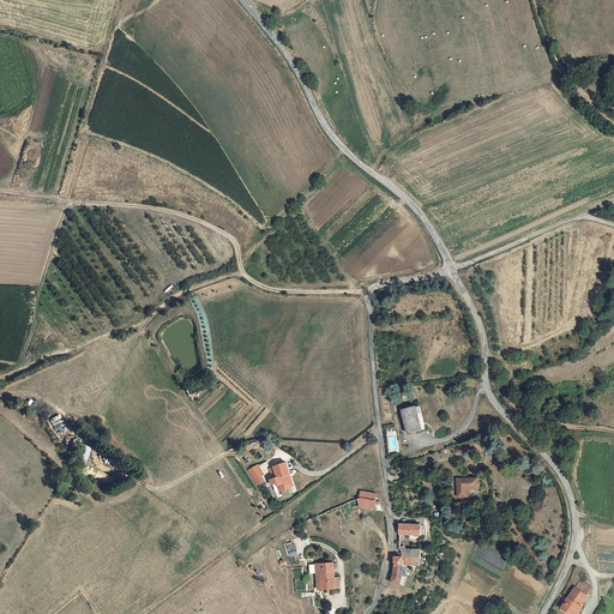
[(420,405),(405,409),(410,433),(425,429),(420,405)]
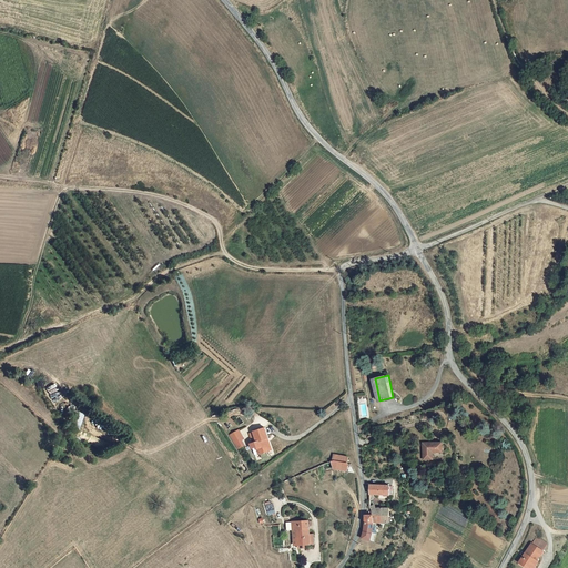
[(74,427),(79,429),(84,414),(80,413),(74,427)]
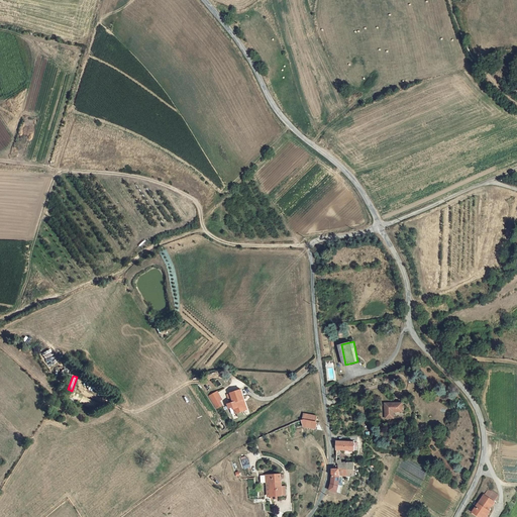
[(228,393),(230,403),(226,403),(225,403),(226,408),(230,407),(232,414),(241,412),(239,402),(241,401),(238,391),(228,393)]
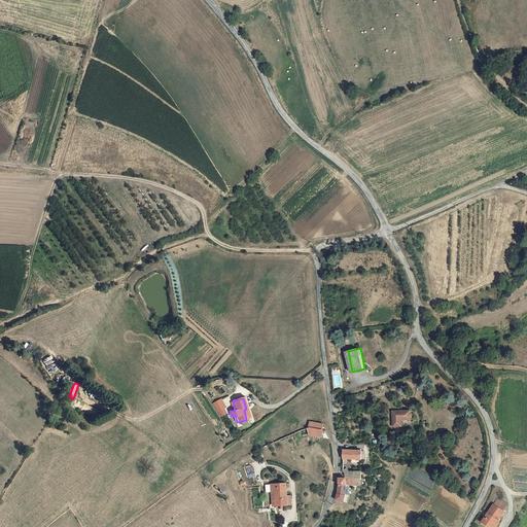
[(222,399),(214,401),(217,414),(223,413),(222,408),(224,407),(222,399)]
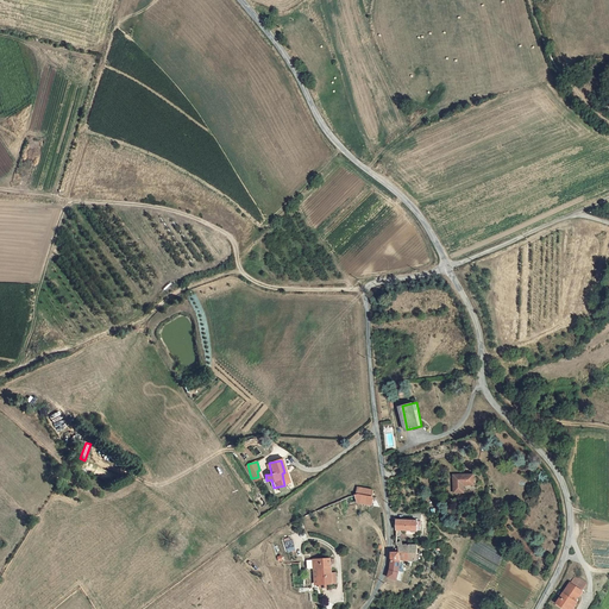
[(473,473),(453,475),(453,493),(464,493),(464,485),(473,484),(473,473)]
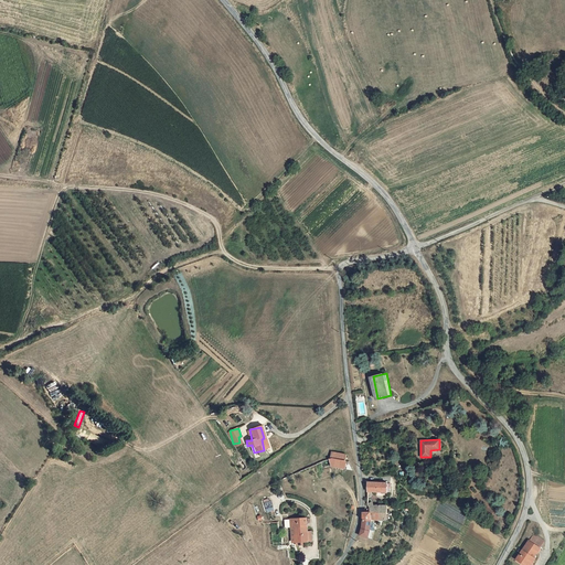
[(344,467),(345,460),(331,458),(330,465),(344,467)]
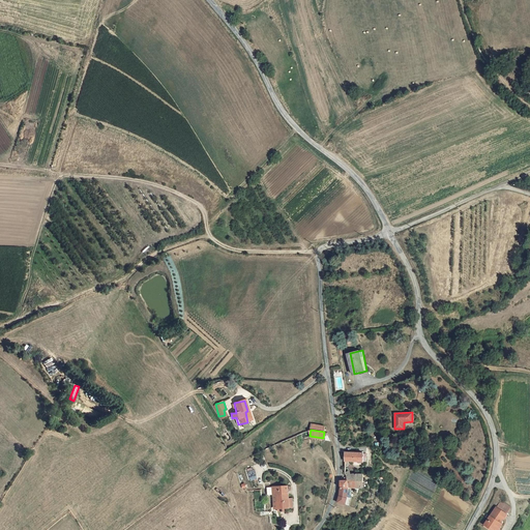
[(345,452),(345,461),(362,462),(363,453),(345,452)]
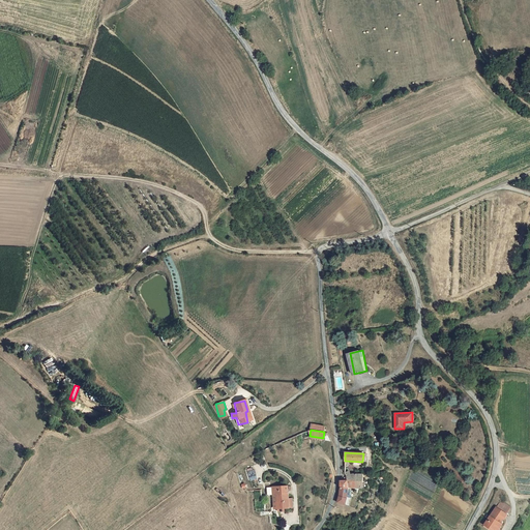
[(247,470),(249,479),(256,477),(254,468),(247,470)]
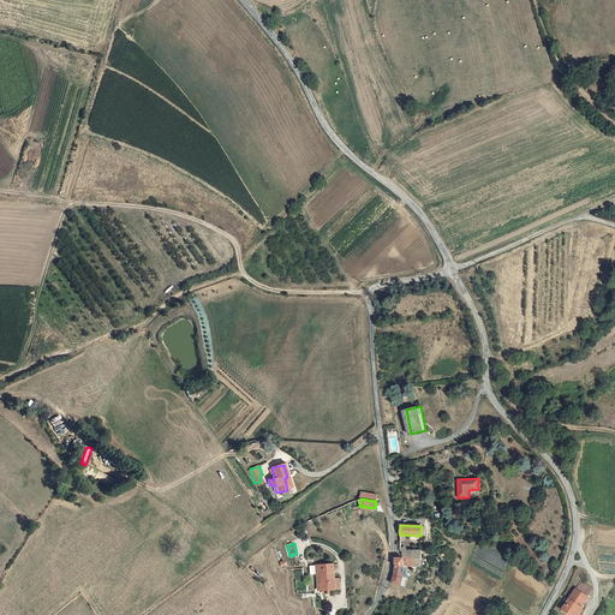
[(421,567),(421,551),(400,549),(401,550),(402,553),(402,557),(411,559),(411,566),(417,567),(421,567)]
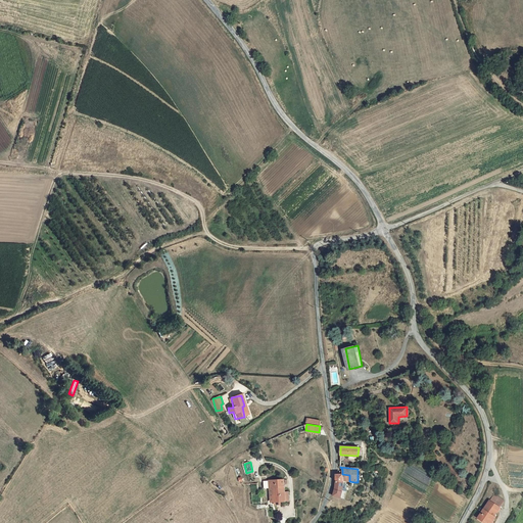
[(286,473),(274,472),(273,480),(277,480),(276,493),(287,494),(289,481),(286,481),(286,473)]
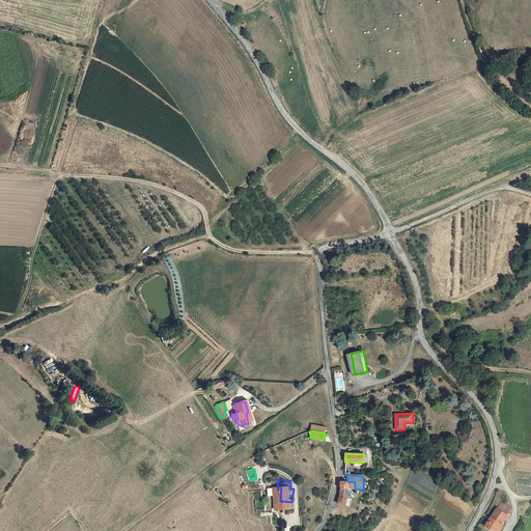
[(346,505),(348,488),(355,488),(355,482),(347,481),(340,481),(341,486),(338,503),(346,505)]
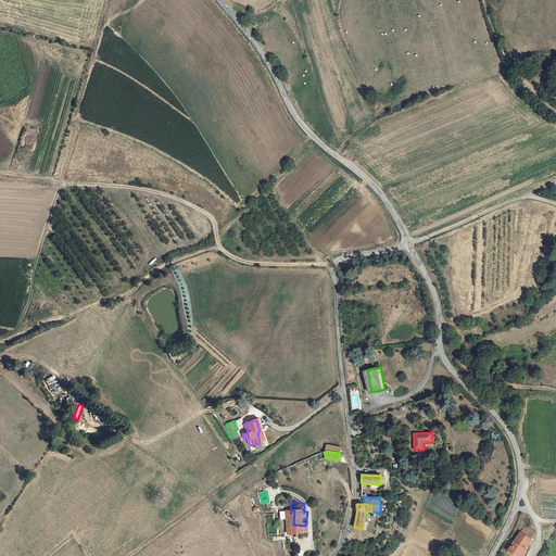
[(520,534),(517,541),(527,546),(530,540),(520,534)]
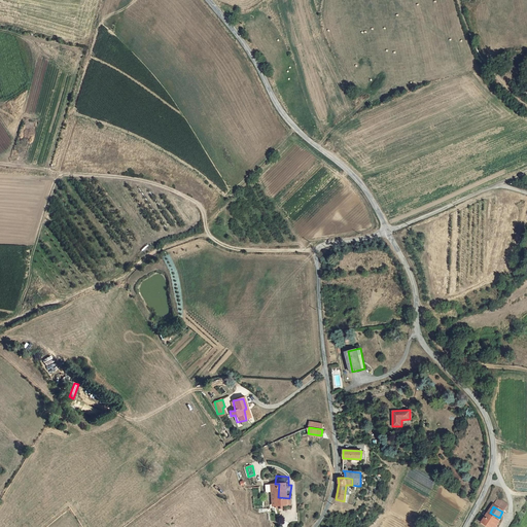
[(490,513),(489,512),(482,526),(484,526),(483,526),(497,526),(501,520),(499,518),(490,513)]
